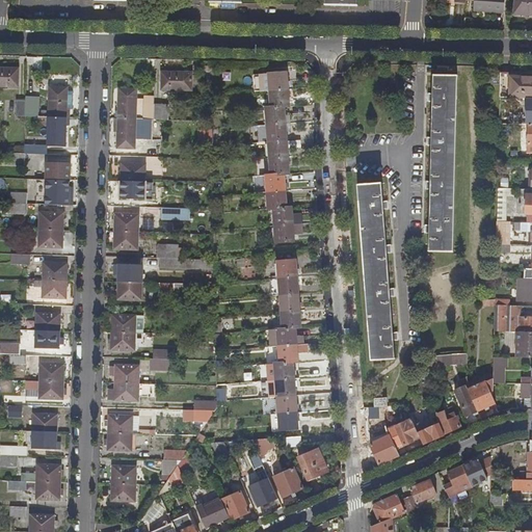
[(474,0),(474,10),(504,12),(505,0),(474,0)]
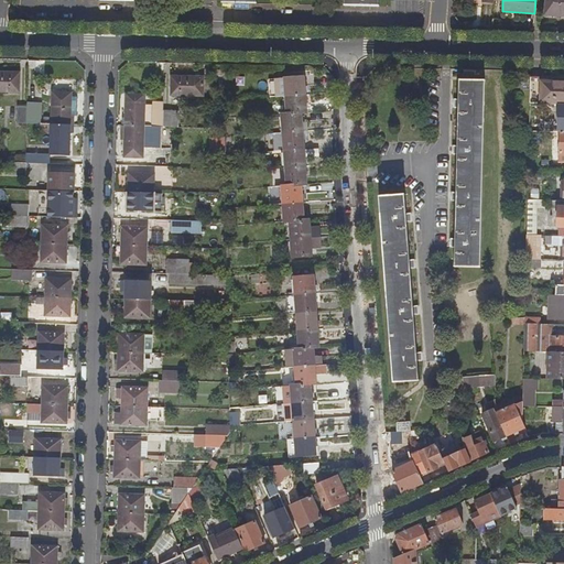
[(563,0),(545,0),(545,14),(563,15),(563,0)]
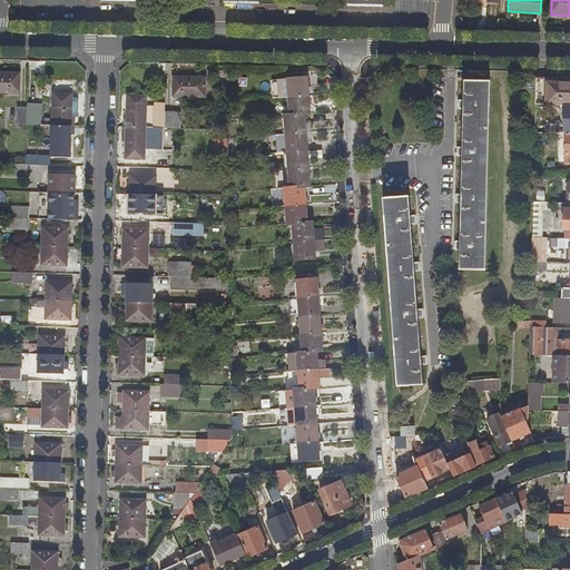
[(0,72),(0,91),(20,92),(20,74),(0,72)]
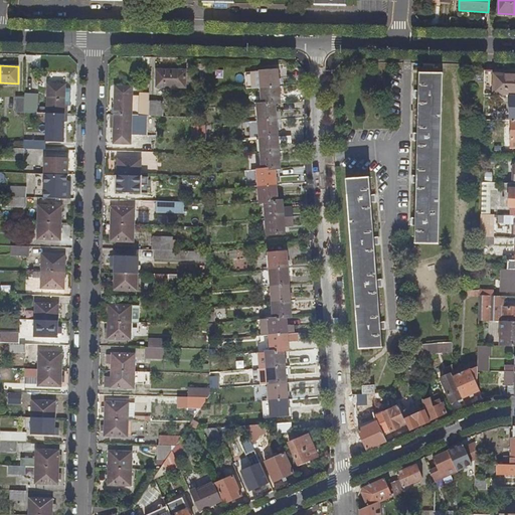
[(476,68),(476,81),(485,81),(485,73),(485,68),(476,68)]
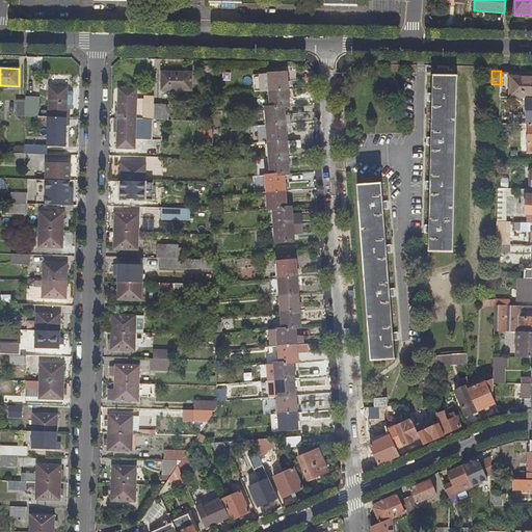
[(163,72),(163,89),(192,89),(193,73),(163,72)]
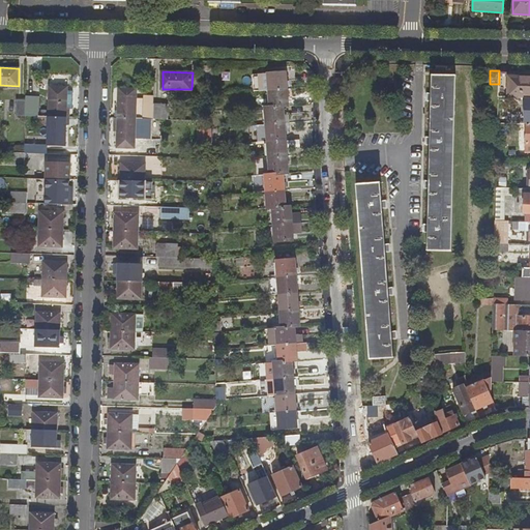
[(254,75),(255,91),(270,90),(288,89),(287,71),(254,75)]
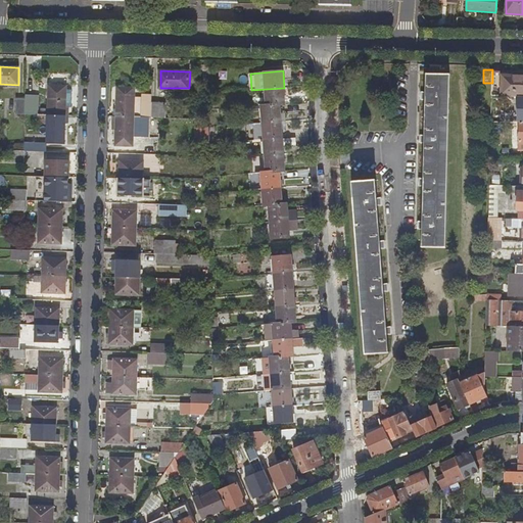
[(427,75),(423,247),(445,248),(449,75),(427,75)]
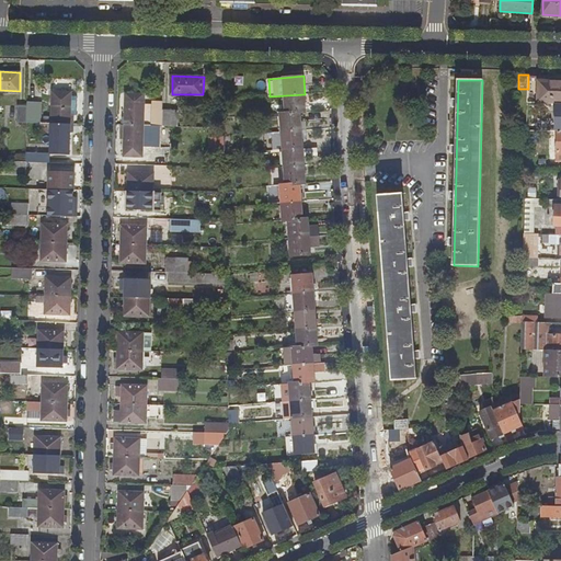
[(528,89),(528,103),(557,103),(560,103),(560,81),(528,80),(528,89)]
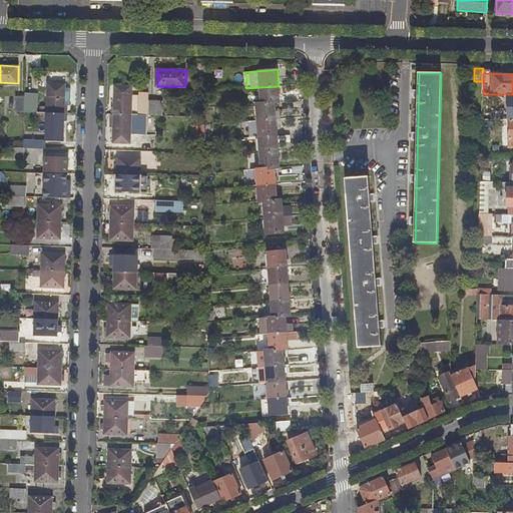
[(48,84),(48,112),(64,113),(65,84),(48,84)]
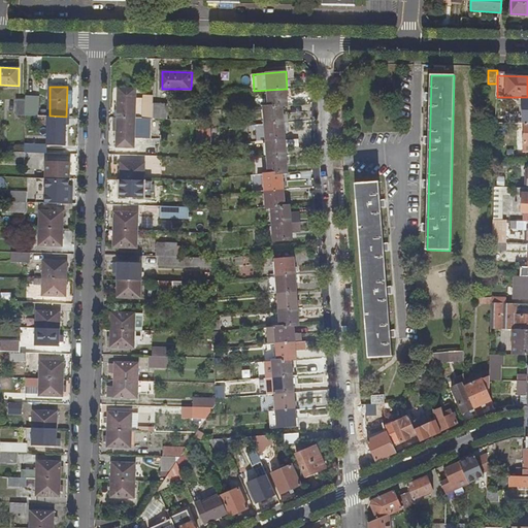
[(119,88),(118,118),(150,119),(153,119),(154,103),(154,95),(143,95),(142,110),(135,110),(136,89),(119,88)]
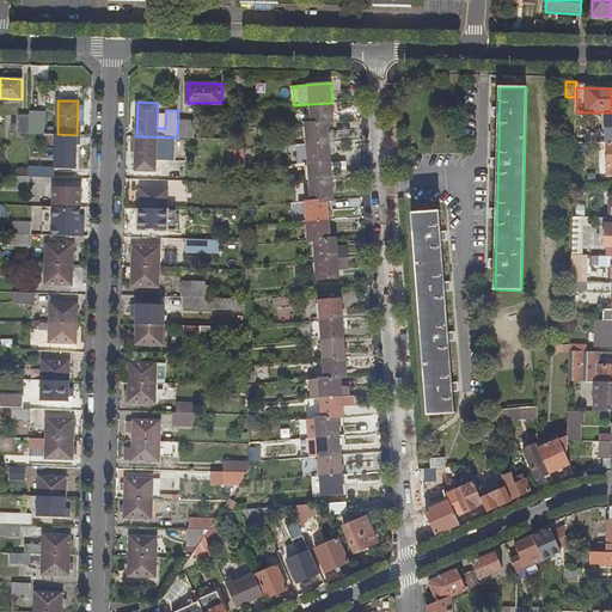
[(312,104),(313,123),(328,122),(334,122),(332,103),(312,104)]
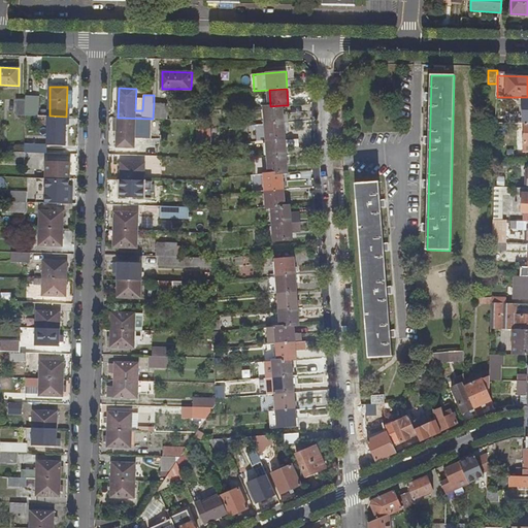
[(27,100),(26,116),(39,116),(39,96),(27,96),(27,100)]
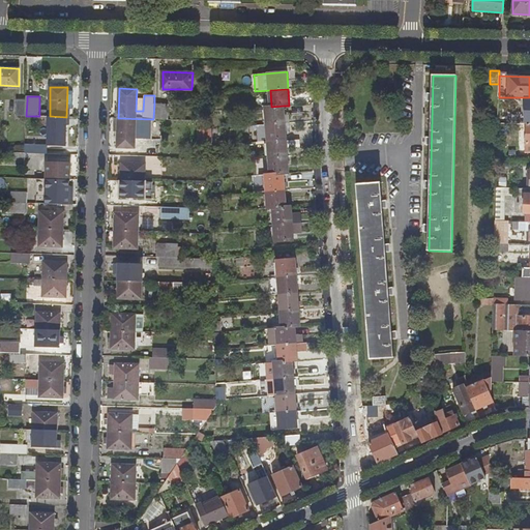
[(18,100),(17,116),(26,116),(27,100),(18,100)]
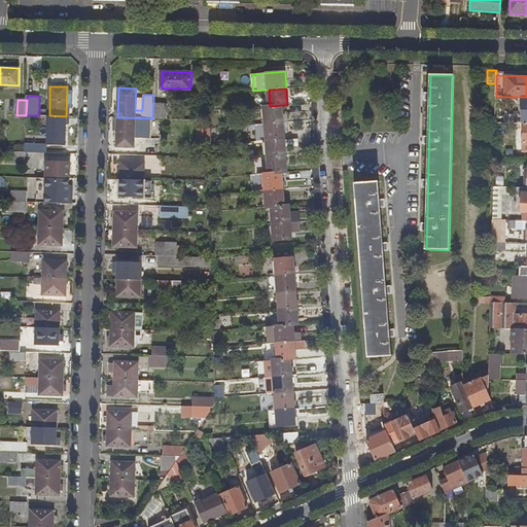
[(153,103),(152,118),(167,118),(168,103),(153,103)]
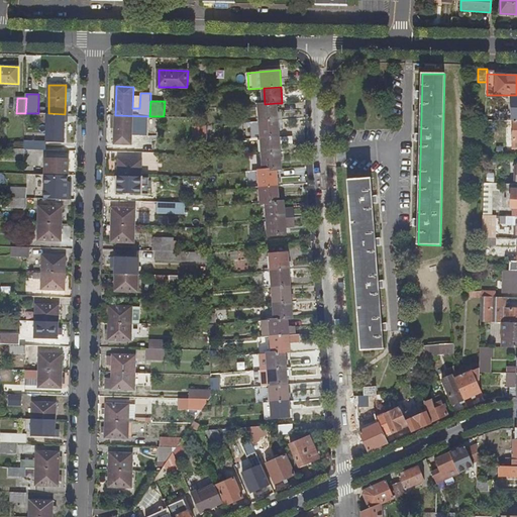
[(261,104),(262,121),(279,120),(277,103),(265,104),(261,104)]
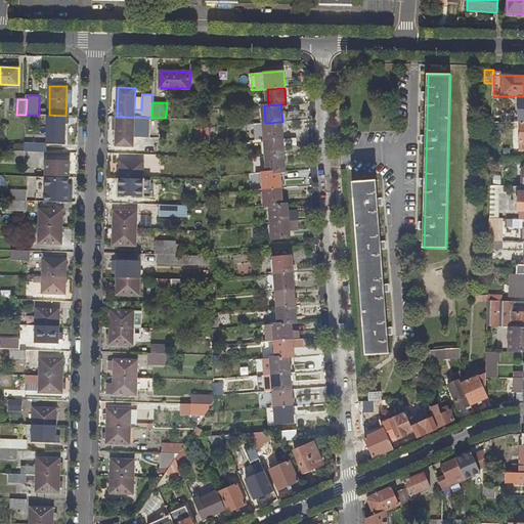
[(49,115),(48,144),(64,144),(66,116),(49,115)]
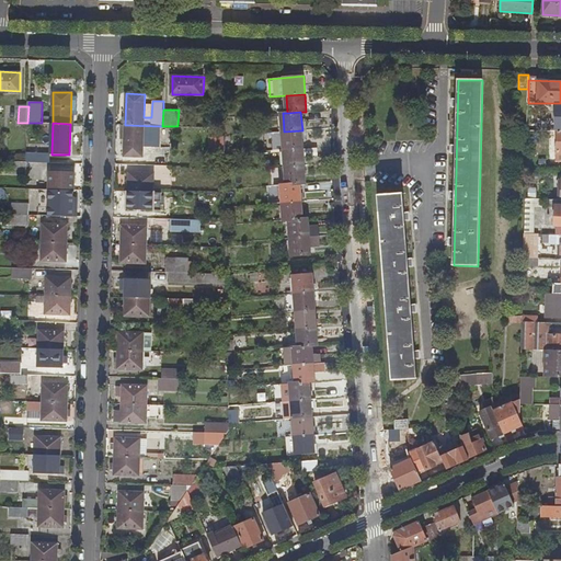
[(125,125),(125,156),(142,157),(144,147),(158,147),(159,126),(125,125)]
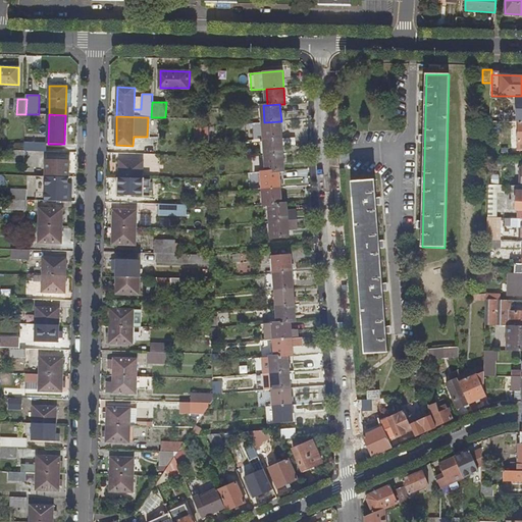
[(264,122),(265,129),(255,129),(256,139),(265,139),(282,137),(282,128),(286,128),(286,120),(281,121),(264,122)]
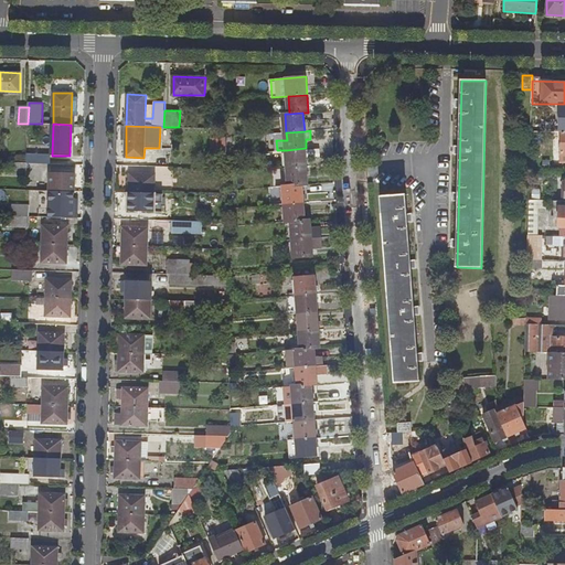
[(287,150),(288,168),(307,166),(306,148),(287,150)]
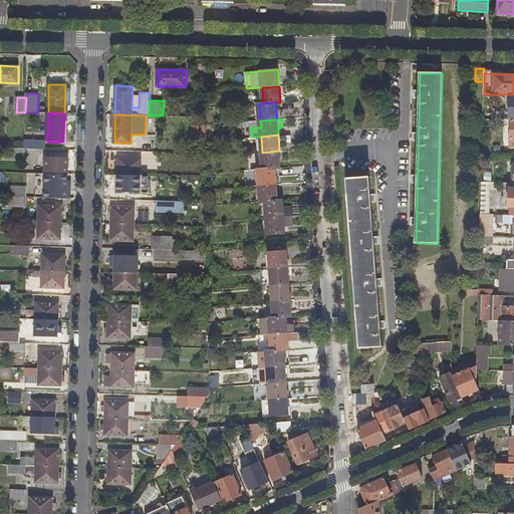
[(25,141),(25,148),(38,148),(38,140),(25,140),(25,141)]
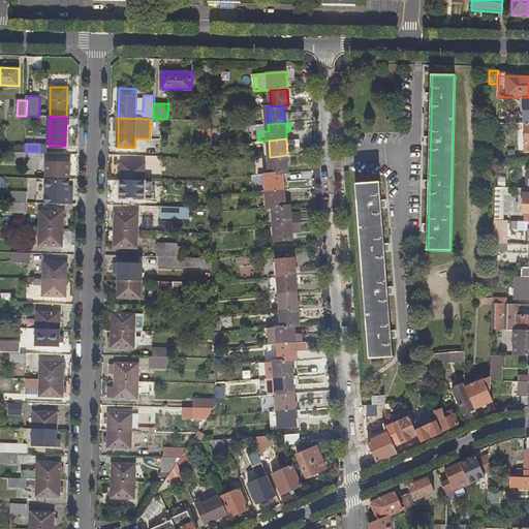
[(9,151),(8,162),(25,163),(25,152),(9,151)]
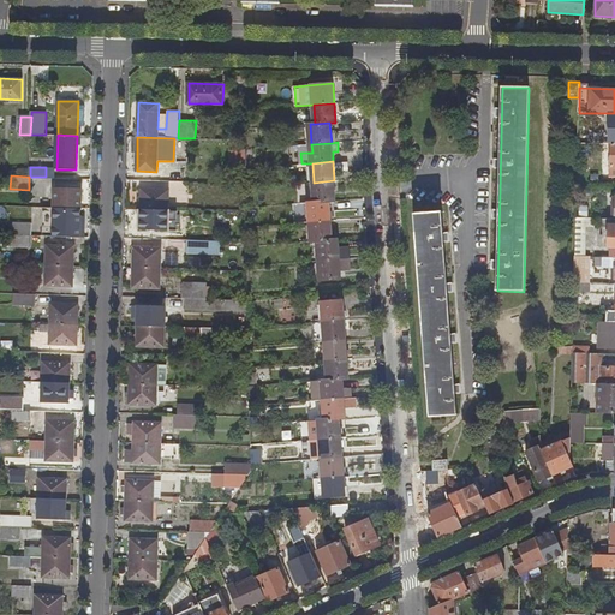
[(314,183),(316,202),(330,201),(336,201),(334,180),(314,183)]
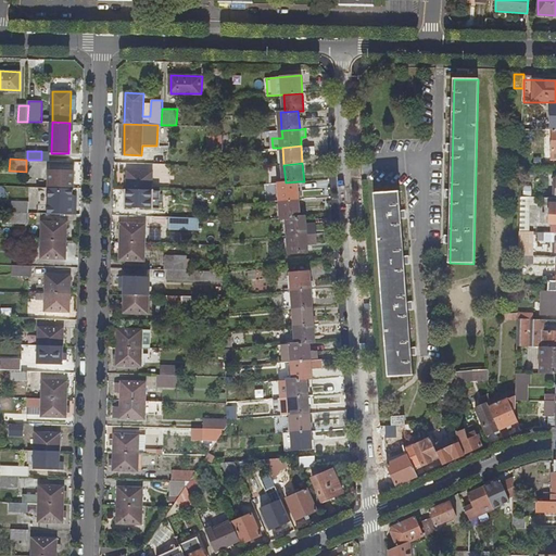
[(50,169),(49,187),(73,188),(74,171),(50,169)]
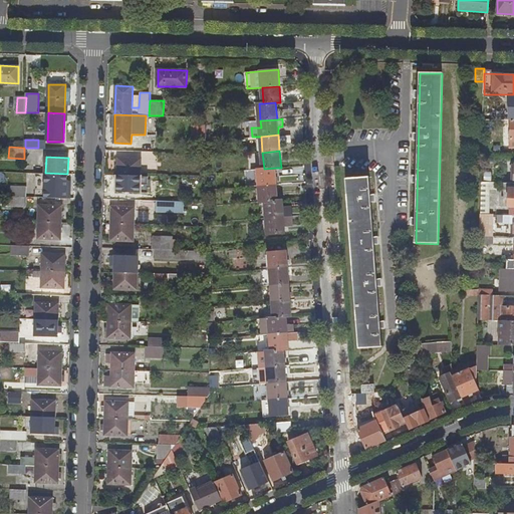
[(118,159),(117,175),(140,176),(141,159),(118,159)]
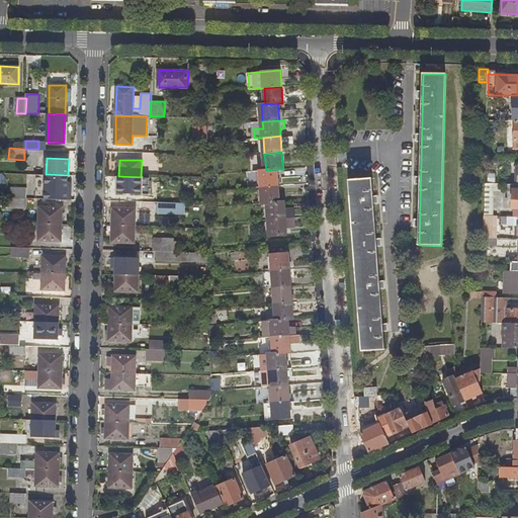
[(260,171),(262,187),(279,185),(278,169),(266,170),(260,171)]
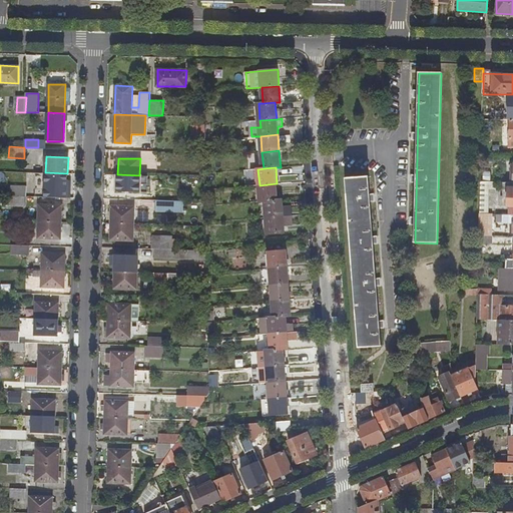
[(45,172),(45,189),(67,190),(67,173),(45,172)]
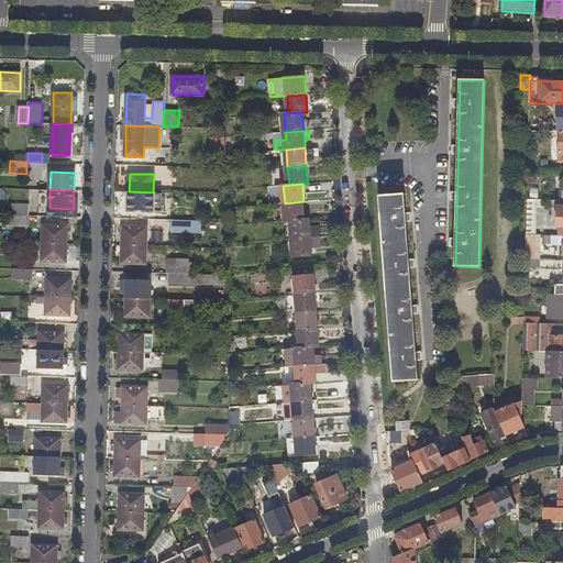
[(129,191),(129,210),(153,211),(153,192),(129,191)]
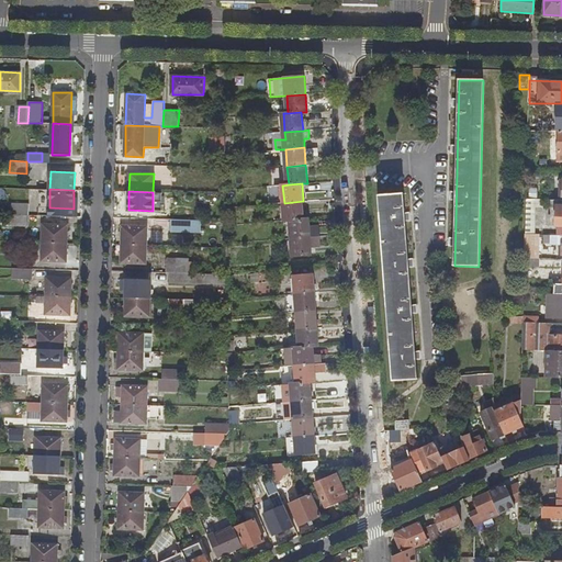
[(379,195),(393,381),(417,379),(403,193),(379,195)]
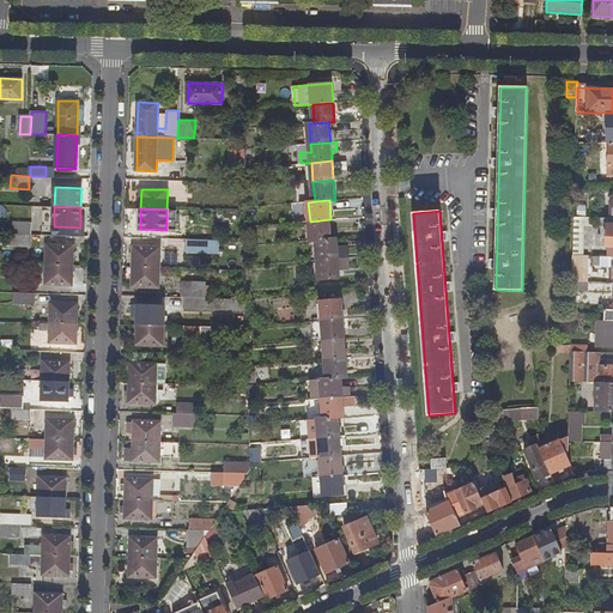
[(575,218),(574,232),(584,232),(584,218),(575,218)]
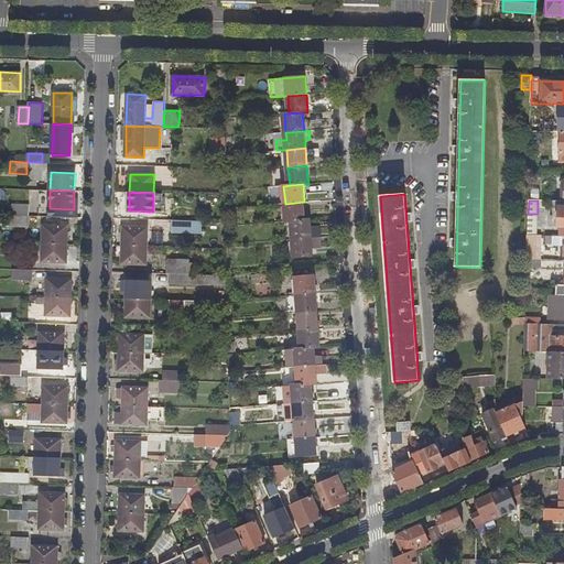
[(285,204),(286,221),(292,220),(305,219),(304,202),(285,204)]
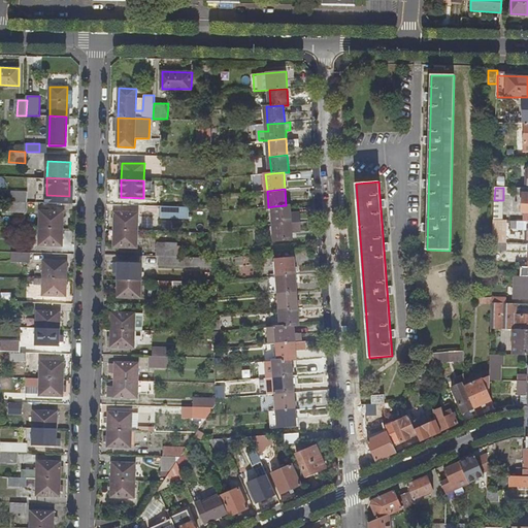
[(11,191),(11,202),(28,202),(28,192),(11,191)]
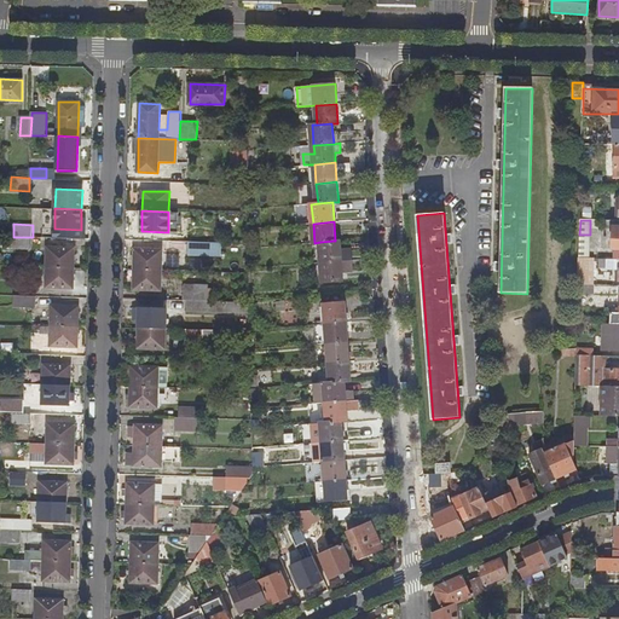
[(579,235),(579,258),(589,259),(590,259),(590,235),(579,235)]
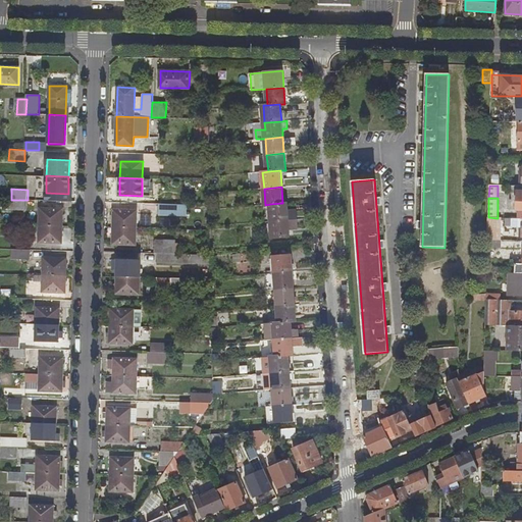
[(11,200),(11,210),(28,210),(28,200),(11,200)]
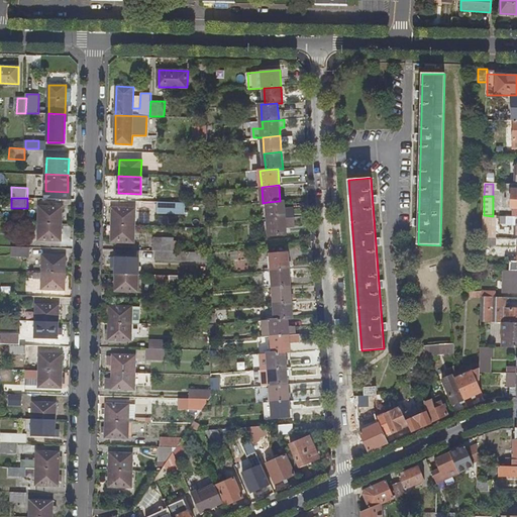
[(268,202),(269,218),(286,217),(285,201),(280,201),(268,202)]
